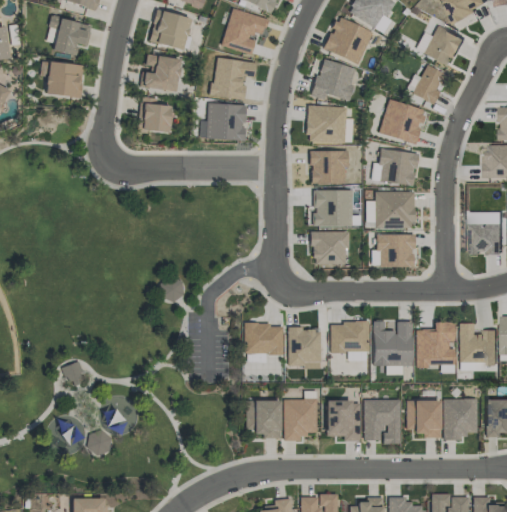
[(65,0),(94,9),(97,0),(65,0)]
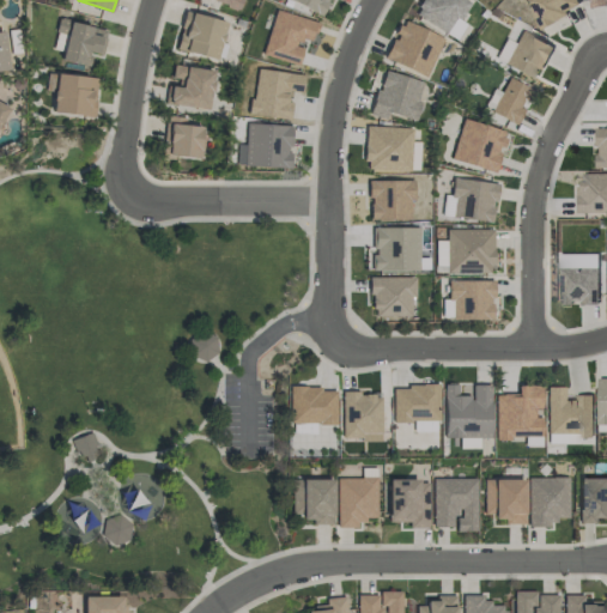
[(214,0),(242,10),(246,0),(214,0)]
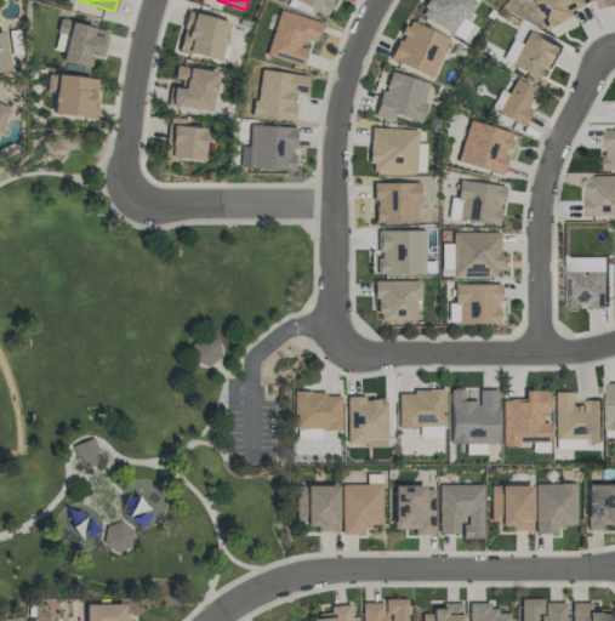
[(339,0),(297,0),(331,16),(339,0)]
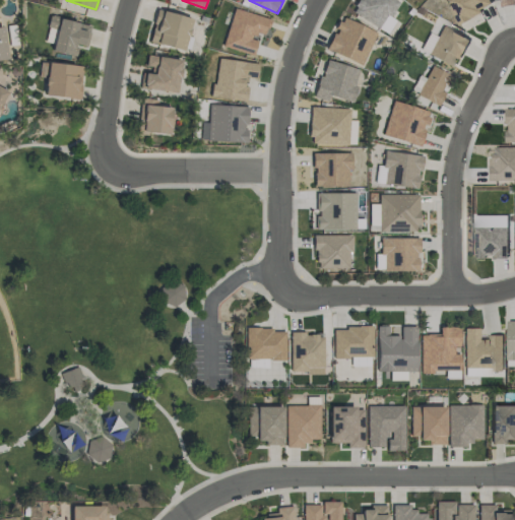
[(398,0),(359,0),(352,11),(391,34),(398,20),(393,17),(402,2),(398,0)]
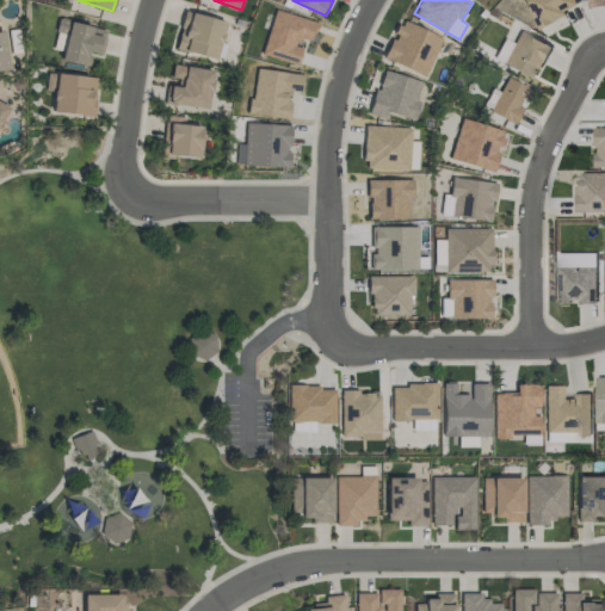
[(579,0),(528,0),(541,28),(582,7),(579,0)]
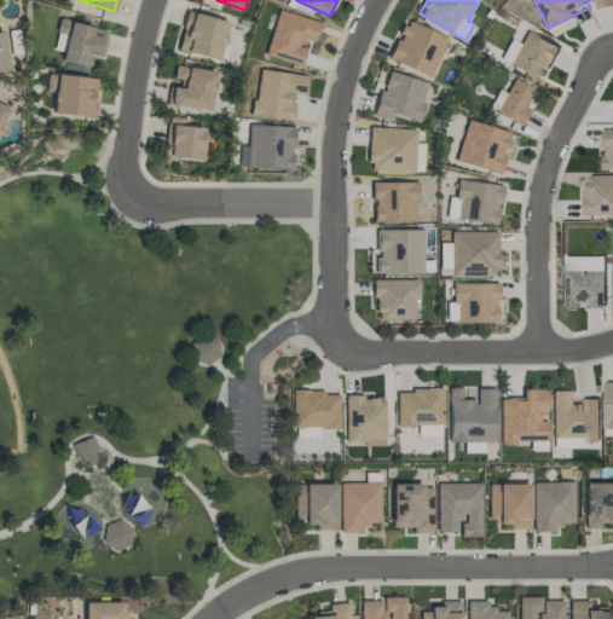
[(324,22),(282,10),(269,56),(305,65),(310,48),(305,47),(307,39),(318,42),(324,22)]
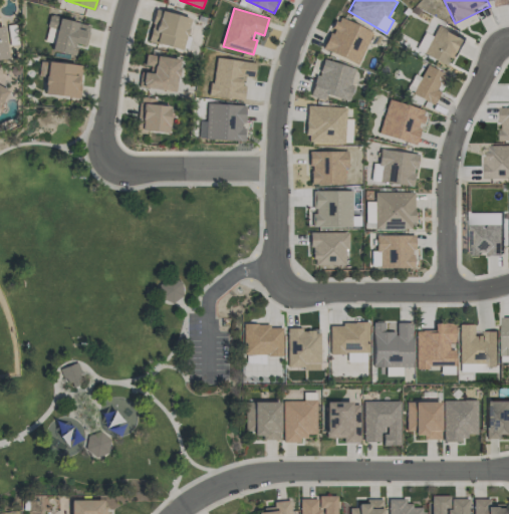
[(150,41),(185,50),(193,18),(158,9),(150,41)]
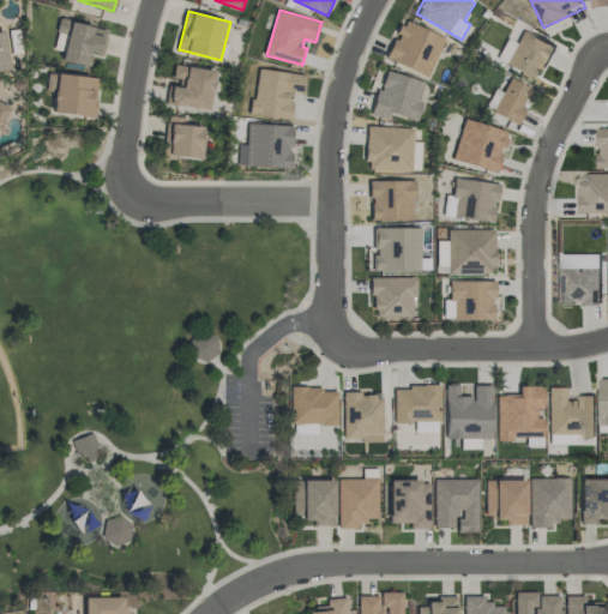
[(65,60),(89,65),(91,52),(107,55),(112,29),(62,19),(56,49),(66,52),(65,60)]
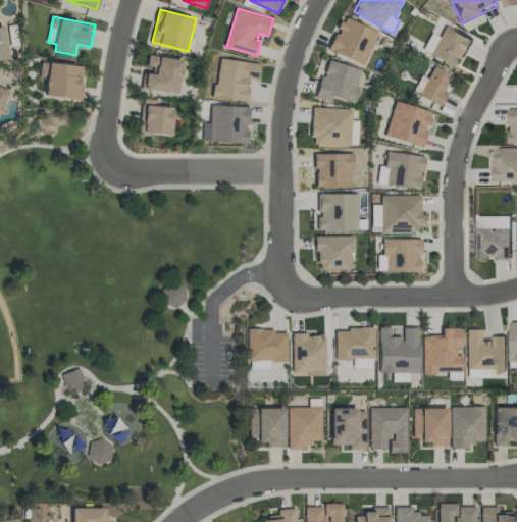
[(380,33),(345,16),(329,49),(366,65),(380,33)]
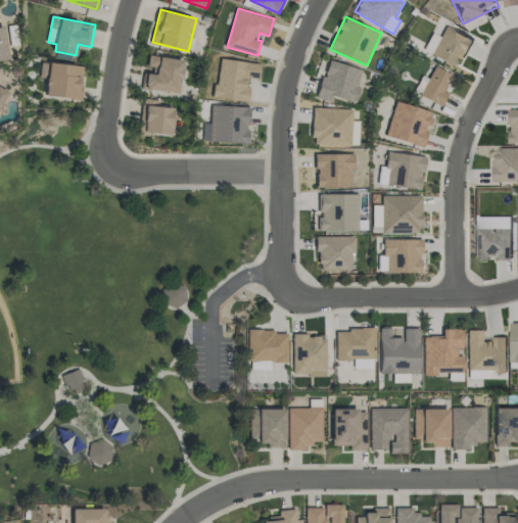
[(461,67),(474,39),(448,26),(434,55),(461,67)]
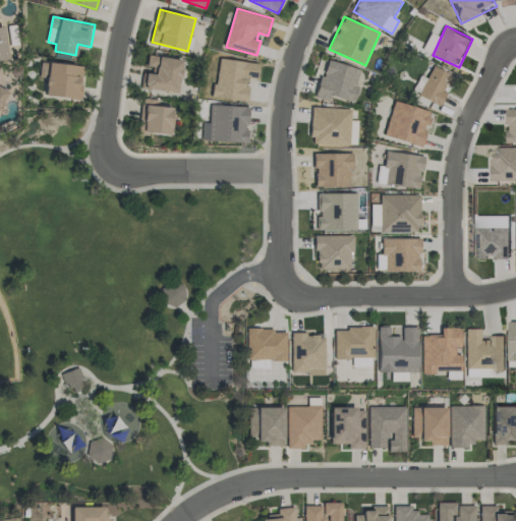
[(183,59),(150,55),(149,70),(147,70),(145,89),(179,93),(183,59)]
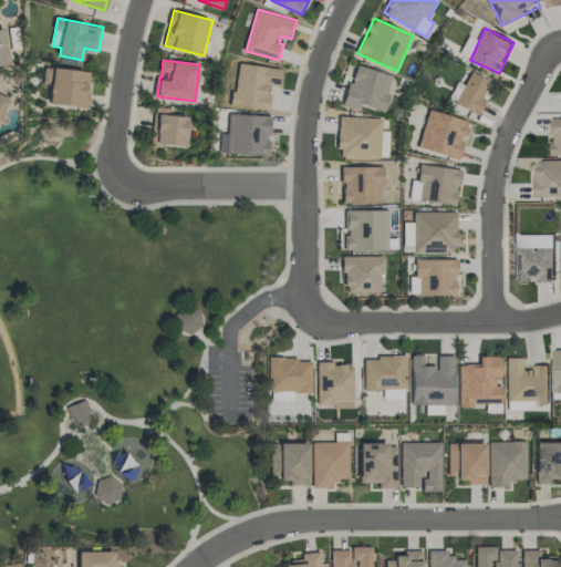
[(284,69),(239,63),(235,106),(271,111),(272,95),(268,95),(269,83),(282,85),(284,69)]
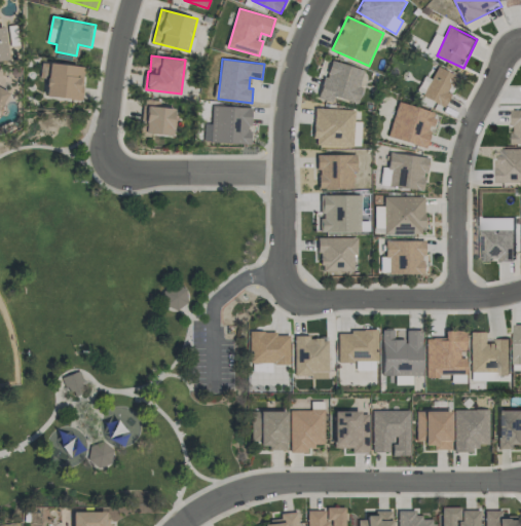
[(359,103),(368,70),(332,61),(329,72),(327,71),(319,98),(335,103),(336,97),(359,103)]
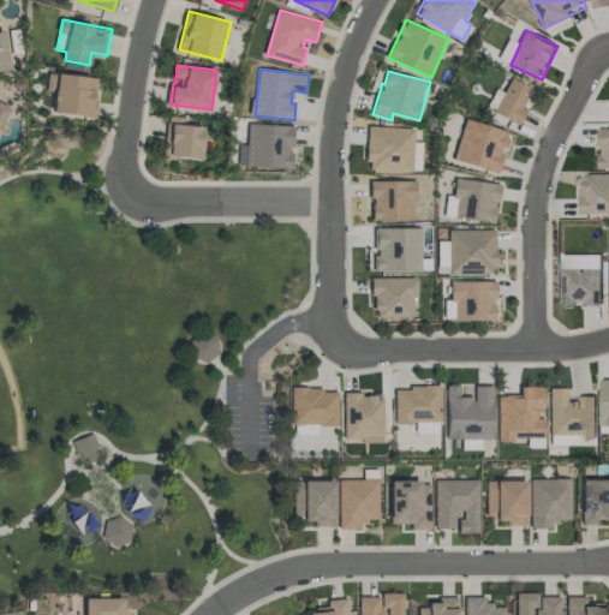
[(55,114),(97,115),(99,76),(52,75),(52,91),(57,91),(55,114)]
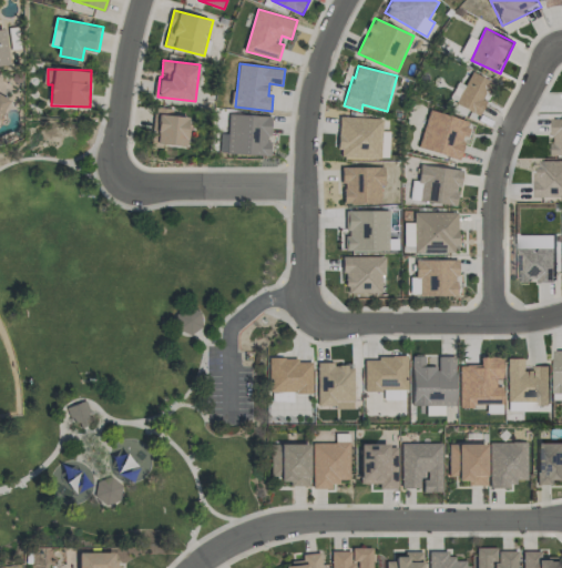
[(459,104),(482,115),(498,83),(474,72),(459,104)]
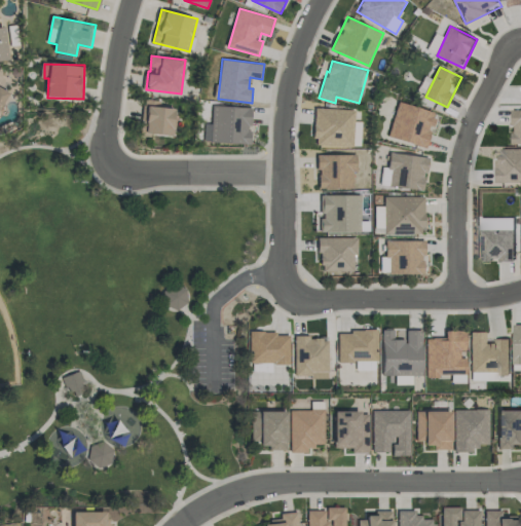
[(176,108),(161,108),(162,101),(146,100),(144,134),(174,136),(176,108)]
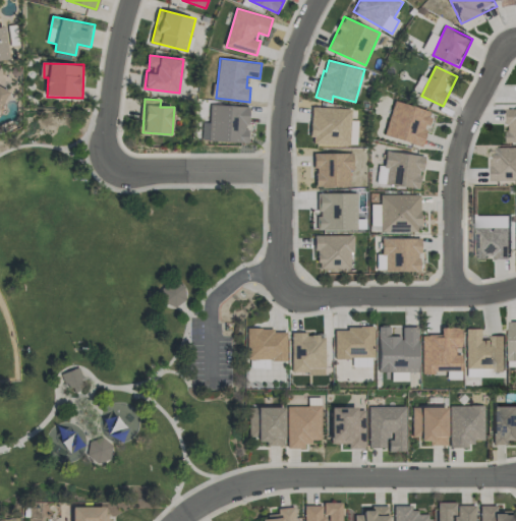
[(386,135),(422,147),(434,112),(396,101),(386,135)]
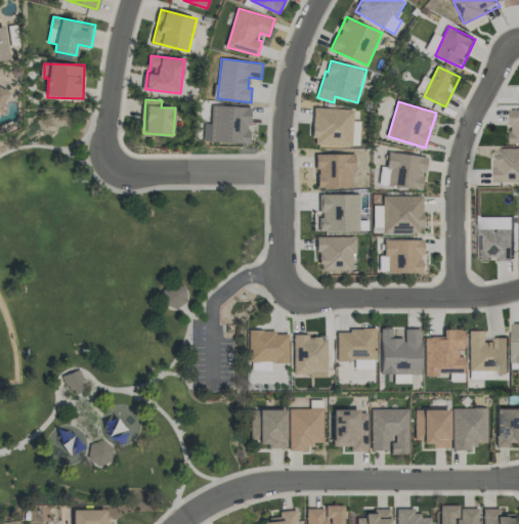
[(251,106),(213,105),(212,142),(255,144),(256,131),(251,131),(251,106)]
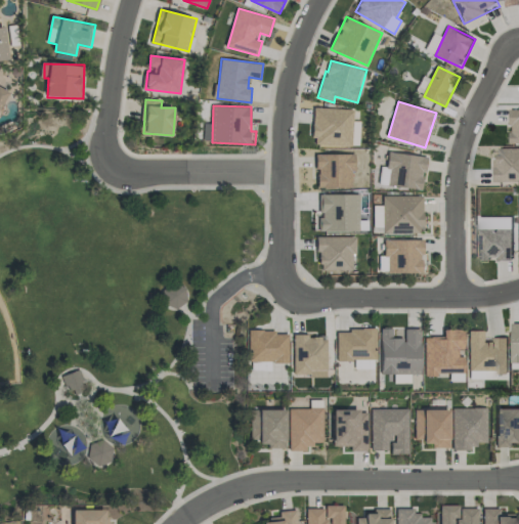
[(361,122),(355,121),(355,108),(315,108),(315,145),(361,146),(361,122)]
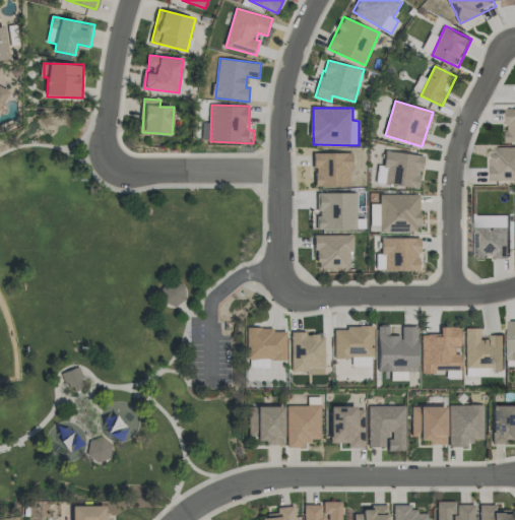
[(494,180),(514,180),(514,146),(495,146),(494,180)]
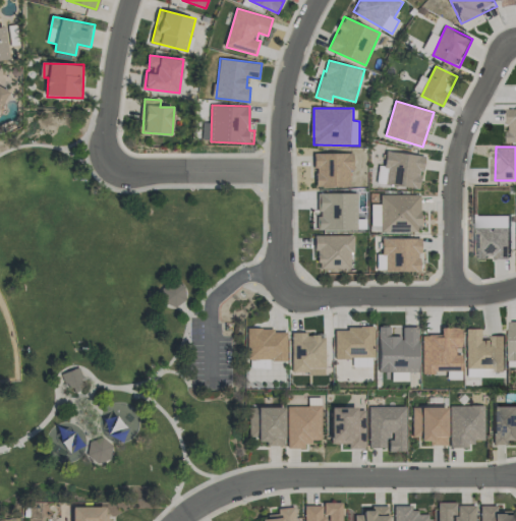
[(425,156),(388,151),(386,166),(382,166),(379,183),(421,188),(425,156)]
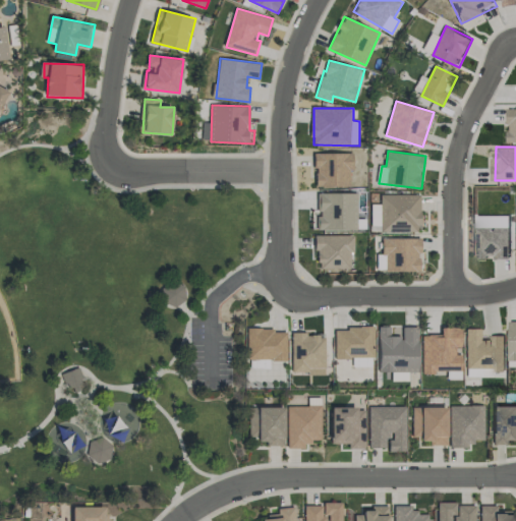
[(352,186),(353,154),(318,153),(317,186),(352,186)]
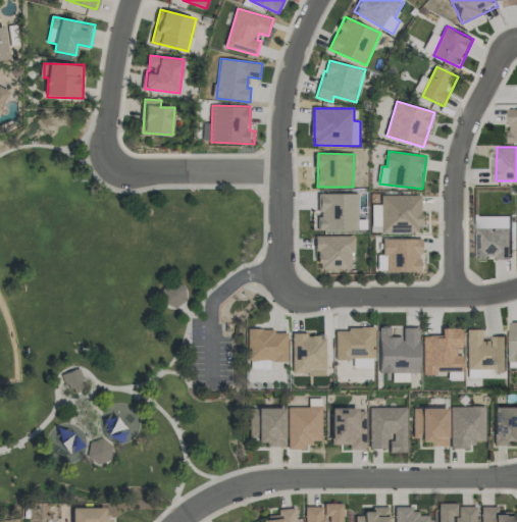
[(422,195),(382,195),(383,232),(419,231),(419,224),(423,224),(422,195)]
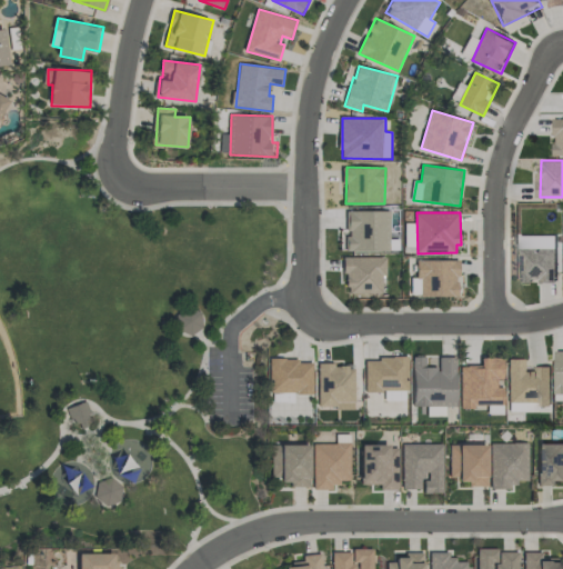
[(559,281),(559,249),(523,249),(523,282),(559,281)]
